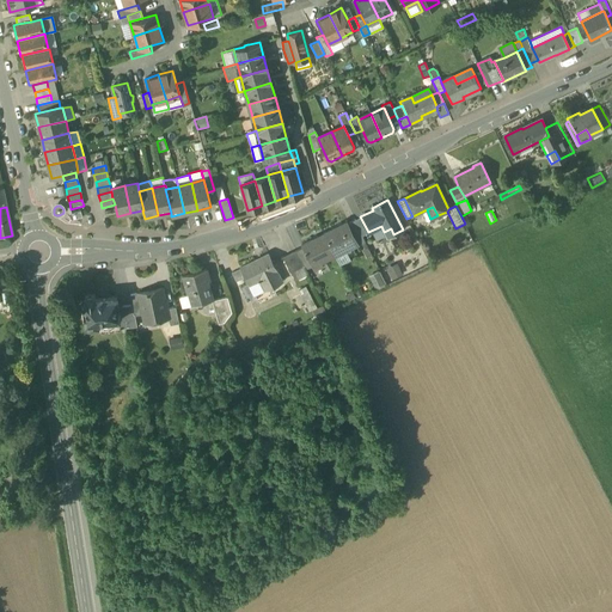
[(354,220),(354,221),(362,236),(368,232),(360,216),(354,220)]
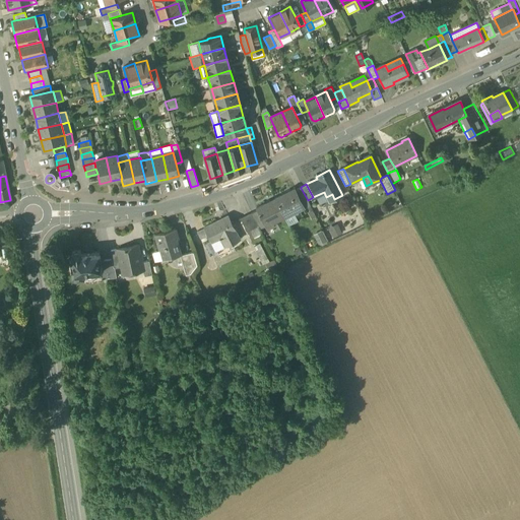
[(308,201),(308,200),(301,188),(296,190),(303,204),(308,201)]
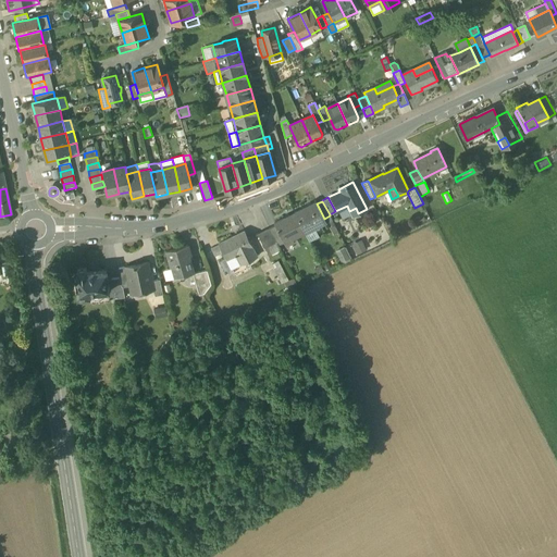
[(295,212),(296,214),(304,229),(312,224),(314,229),(316,227),(326,222),(324,219),(317,203),(306,210),(305,208),(295,212)]
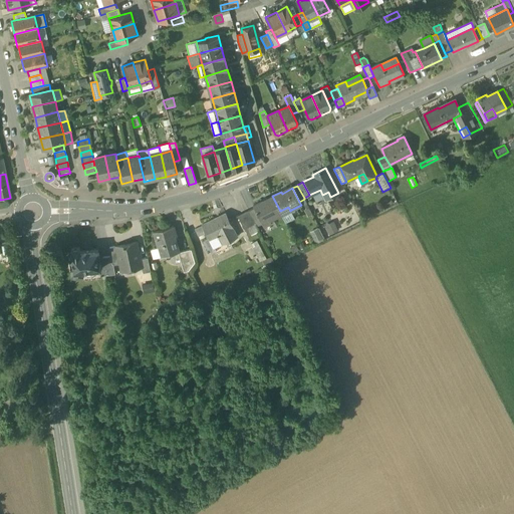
[(324,198),(322,195),(320,190),(311,194),(316,202),(324,198)]
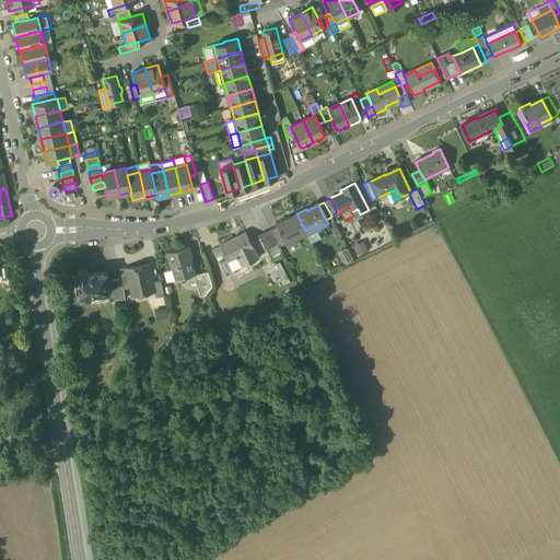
[(306,234),(305,230),(298,216),(287,221),(286,219),(276,224),(277,226),(284,240),(284,241),(293,236),(295,240),(306,234)]
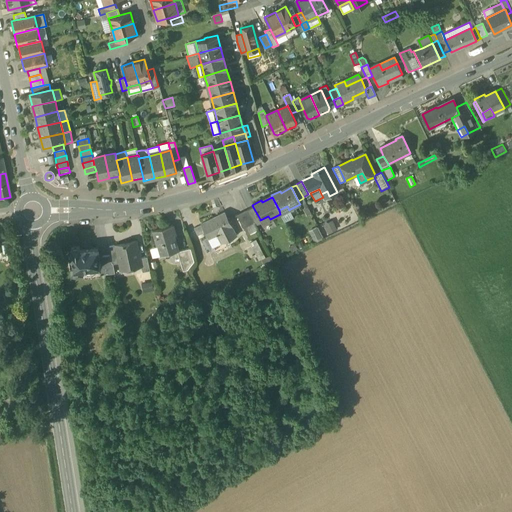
[(290,209),(289,210),(287,206),(279,210),(280,214),(284,221),(293,217),(290,209)]
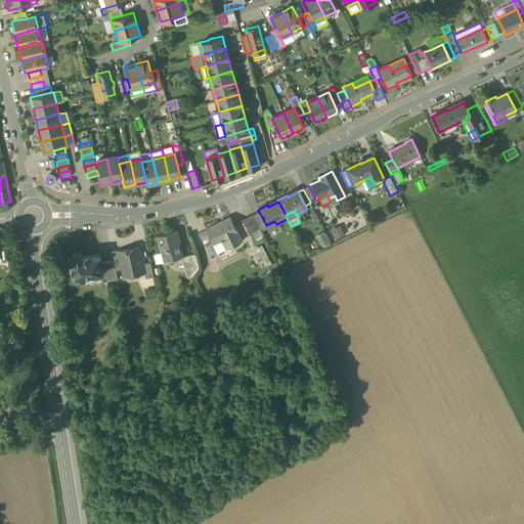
[(313,221),(318,218),(314,211),(309,213),(313,221)]
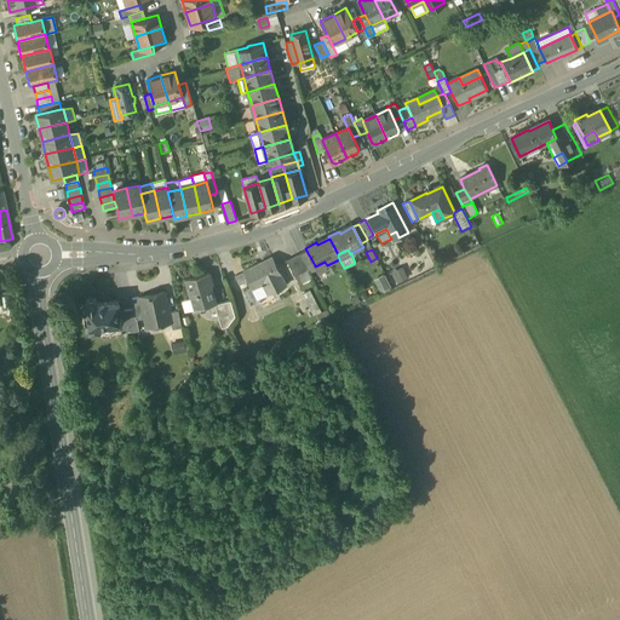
[(306,251),(300,253),(308,269),(315,265),(306,251)]
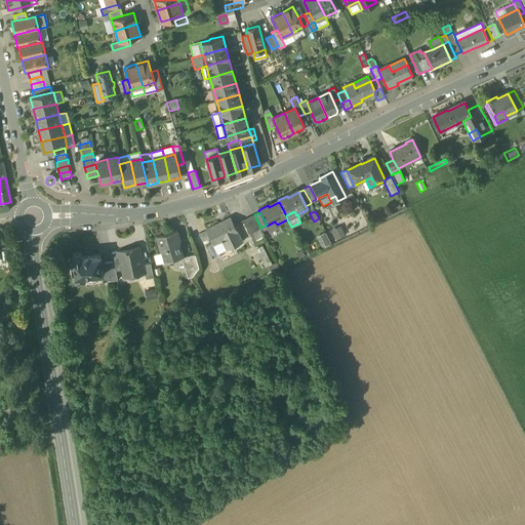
[(252,232),(260,228),(254,214),(243,220),(249,234),(252,232)]
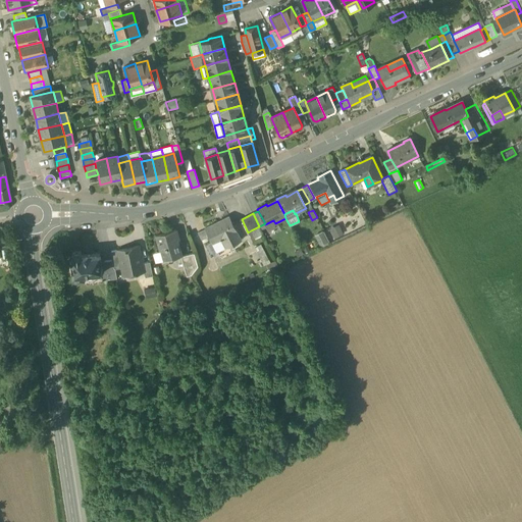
[(212,243),(221,239),(225,237),(230,246),(241,240),(228,216),(205,228),(205,229),(209,237),(212,243)]
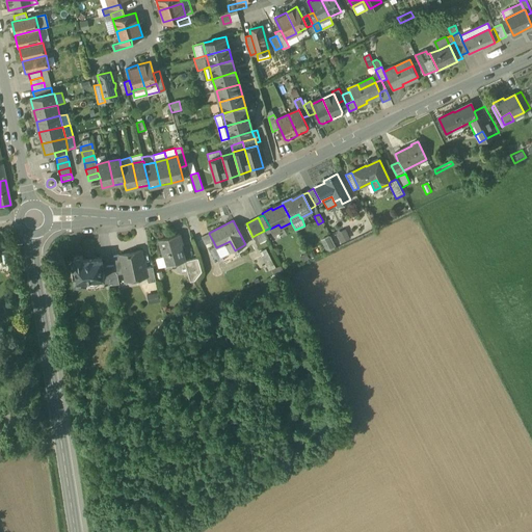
[(282,231),(281,228),(278,224),(270,229),(273,235),(282,231)]
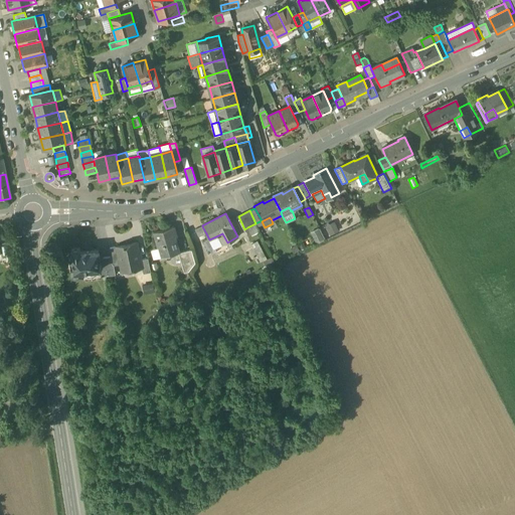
[(334,221),(325,225),(329,235),(338,231),(334,221)]
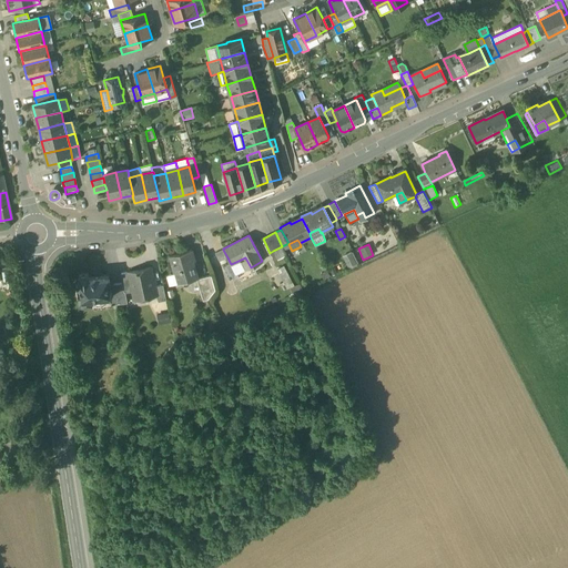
[(273,251),(276,257),(285,253),(282,246),(273,251)]
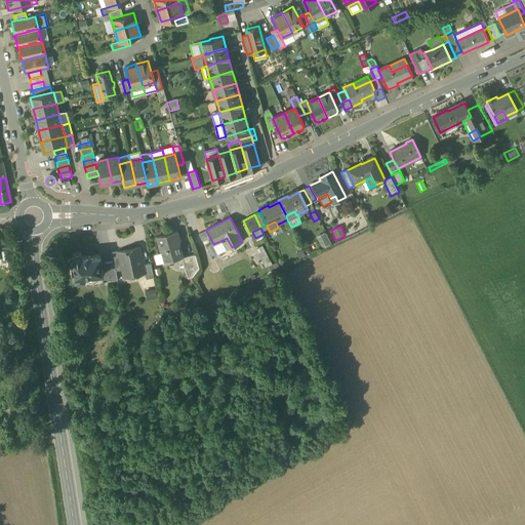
[(210,238),(206,231),(198,234),(202,242),(210,238)]
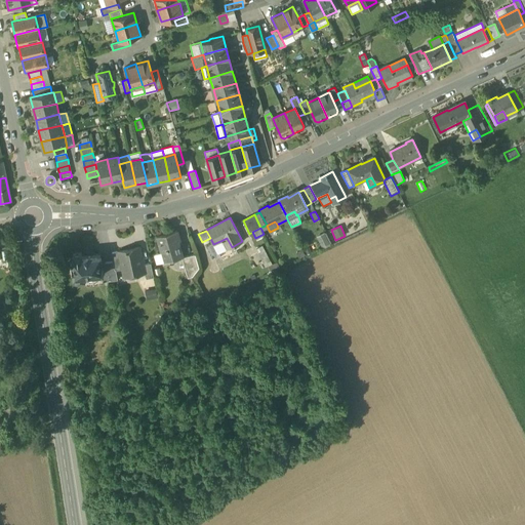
[(157,238),(161,253),(164,263),(182,257),(183,257),(177,241),(179,241),(176,232),(157,238)]
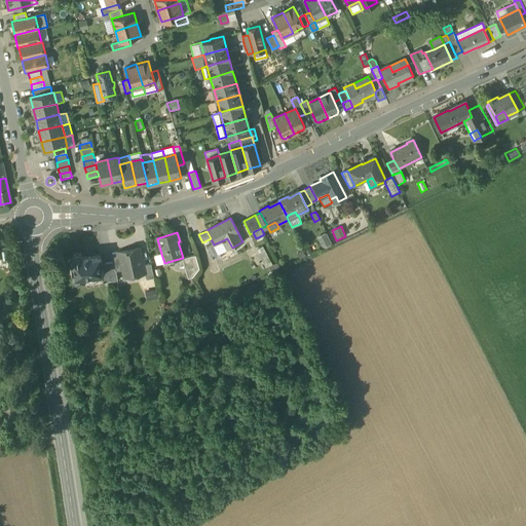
[(325,232),(316,236),(322,247),(330,243),(325,232)]
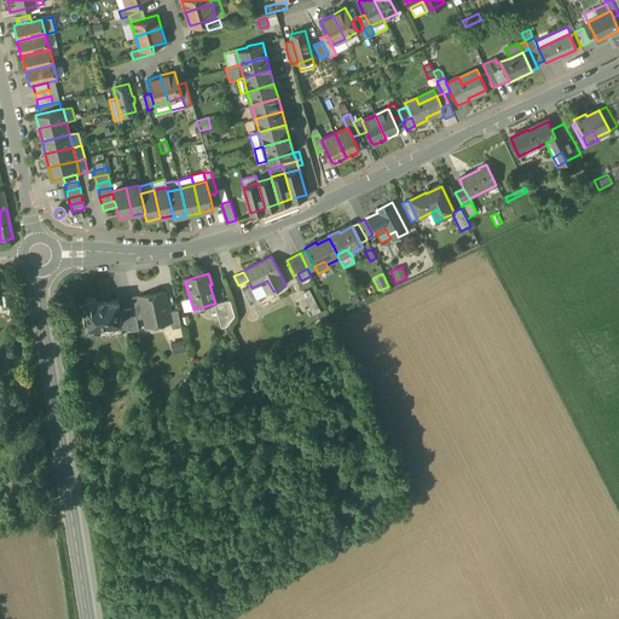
[(267,294),(273,291),(267,281),(262,283),(267,294)]
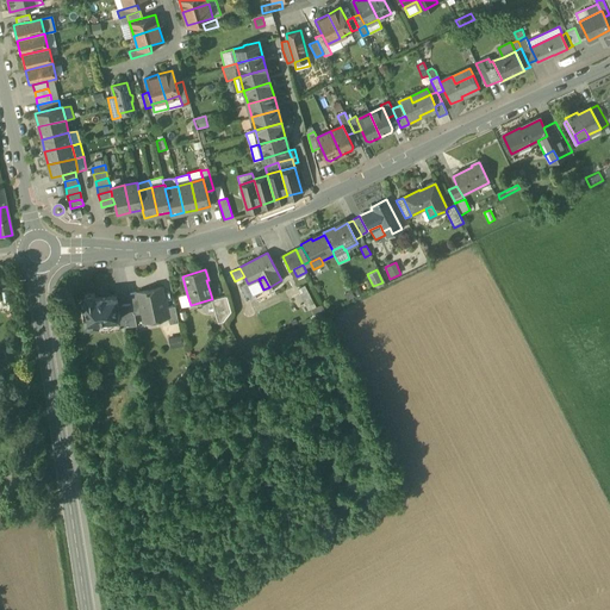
[(259,279),(248,284),(254,294),(263,290),(259,279)]
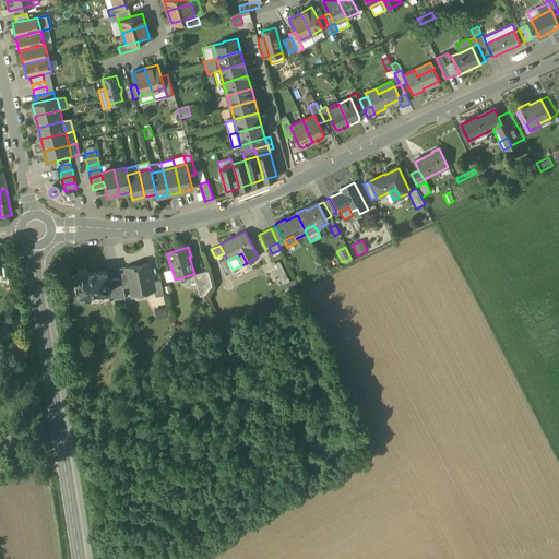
[(233,270),(227,260),(222,262),(228,277),(235,274),(233,270)]
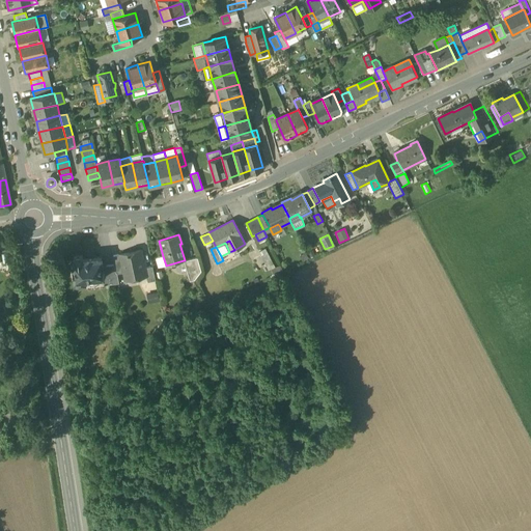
[(258,251),(269,270),(270,269),(275,267),(266,248),(258,251)]
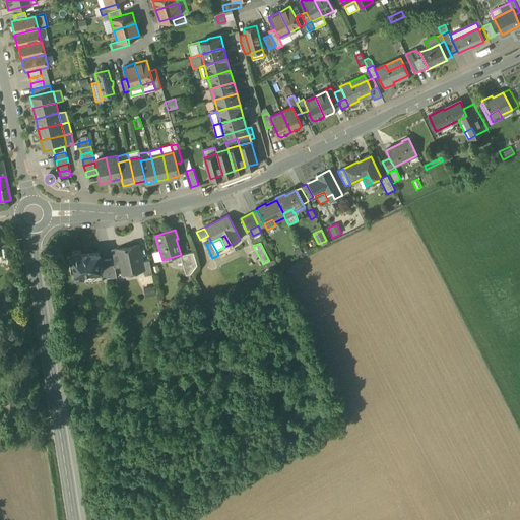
[(121,268),(122,275),(143,271),(144,271),(142,263),(138,246),(117,251),(121,268)]
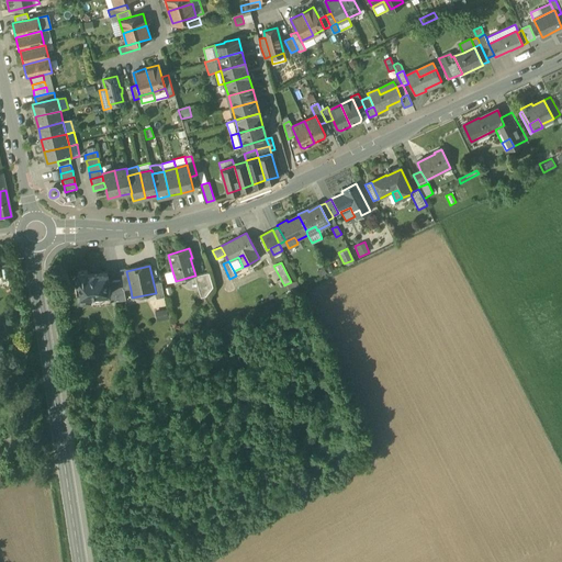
[(319,276),(327,272),(324,266),(316,269),(319,276)]
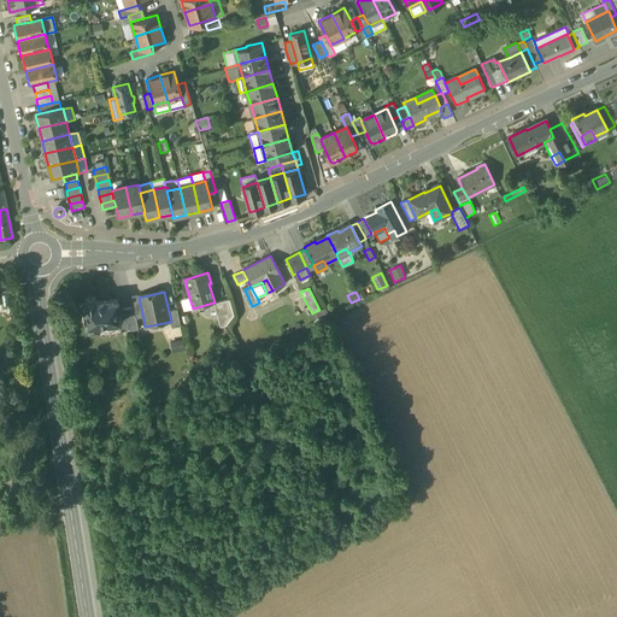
[(87,327),(88,334),(99,333),(98,325),(121,323),(119,311),(118,300),(118,299),(95,301),(95,297),(84,299),(86,303),(83,304),(86,327),(87,327)]
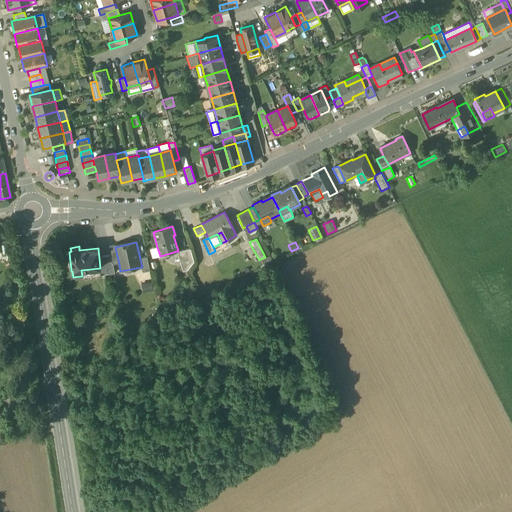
[(108,248),(110,256),(112,264),(113,265),(119,264),(115,247),(108,248)]
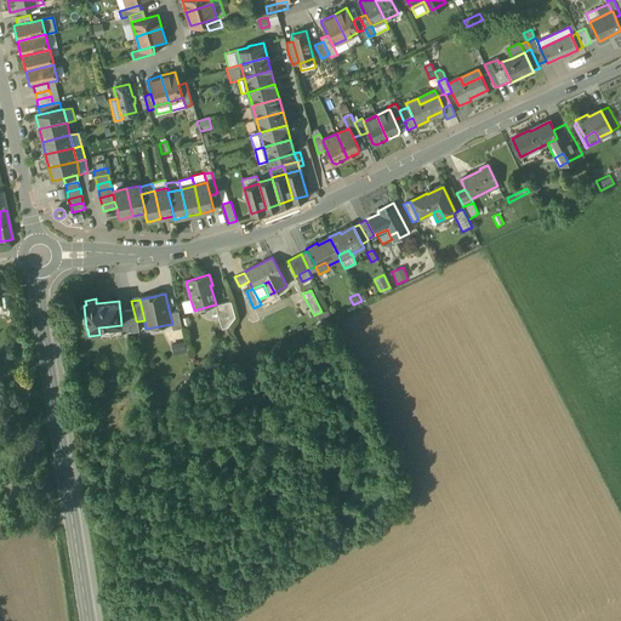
[(184,314),(194,311),(191,300),(181,302),(184,314)]
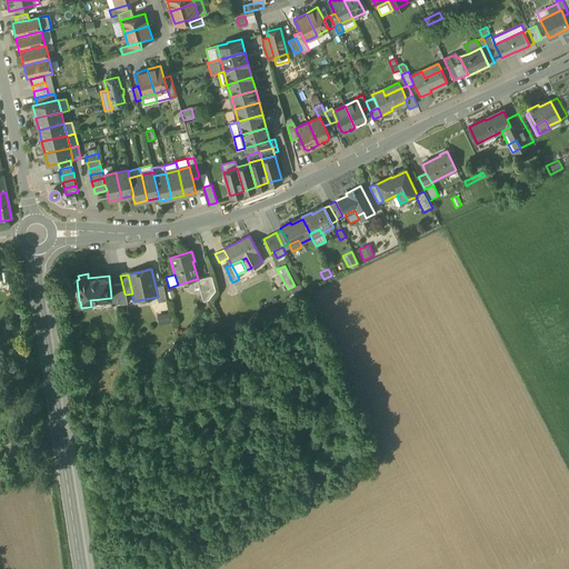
[(197,279),(203,302),(208,300),(216,290),(211,277),(198,280),(198,279),(197,279)]
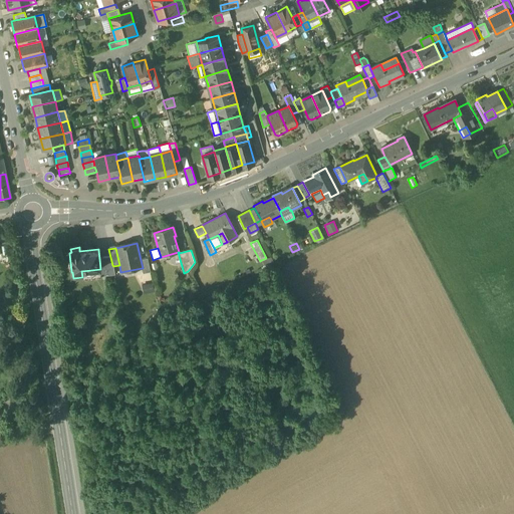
[(271,256),(266,258),(261,260),(265,266),(274,262),(271,256)]
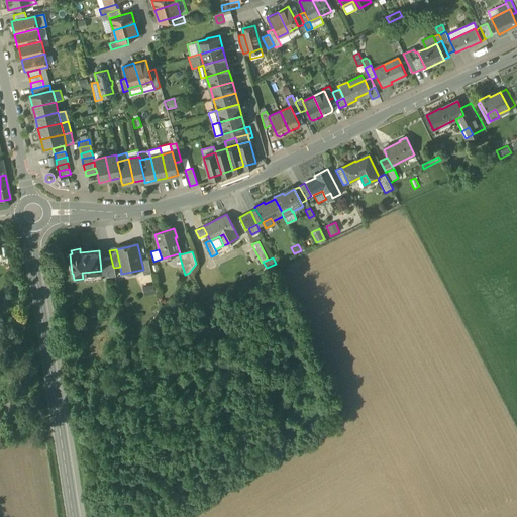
[(116,277),(114,268),(113,267),(111,259),(102,260),(100,261),(101,271),(102,279),(116,277)]
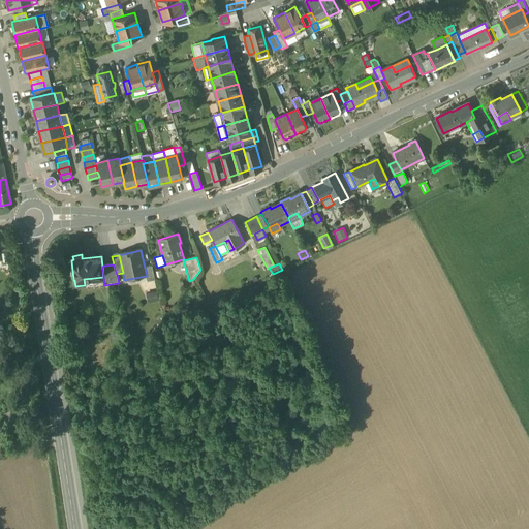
[(146,276),(147,282),(155,280),(152,266),(145,268),(147,276),(146,276)]
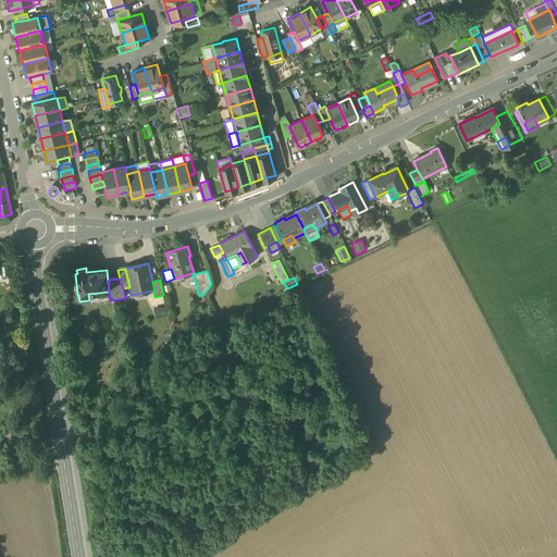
[(164,307),(153,309),(156,319),(166,317),(164,307)]
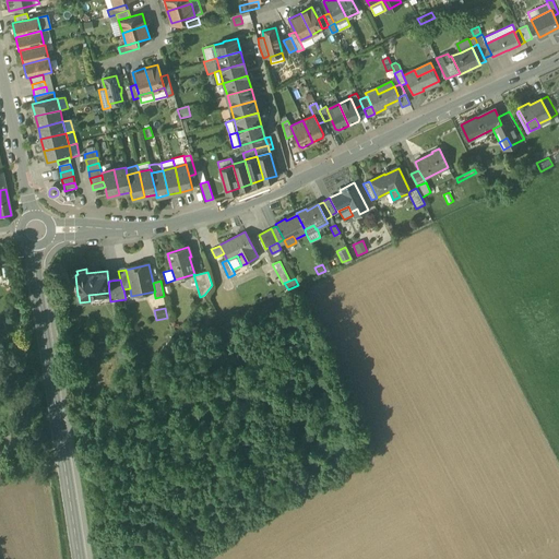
[(119,358),(122,359),(126,358),(128,356),(128,353),(125,349),(121,348),(118,352),(117,355),(119,358)]
